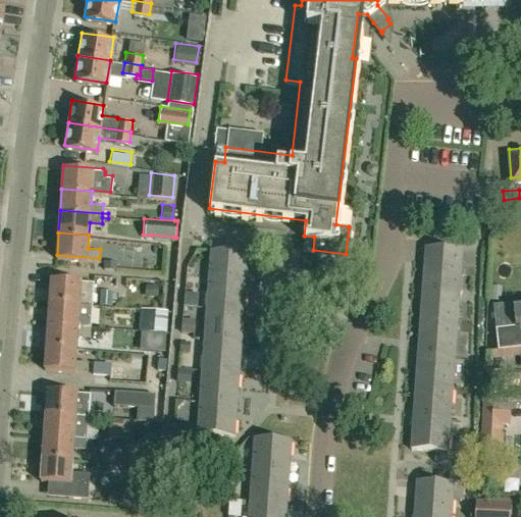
[(459,279),(461,245),(424,243),(422,276),(459,279)]
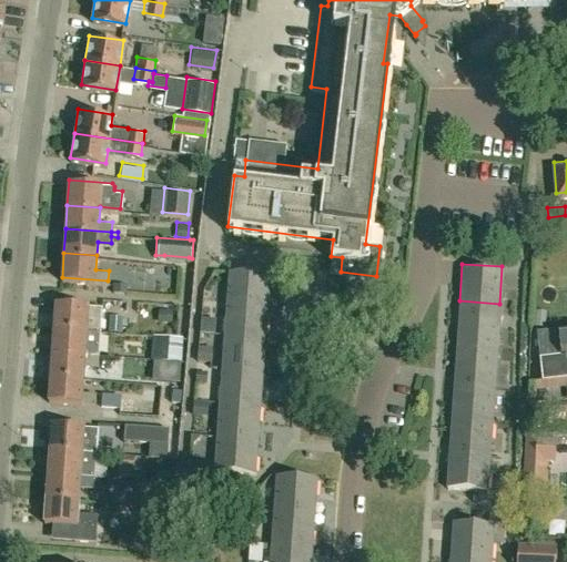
[(266,310),(270,271),(229,267),(226,307),(266,310)]
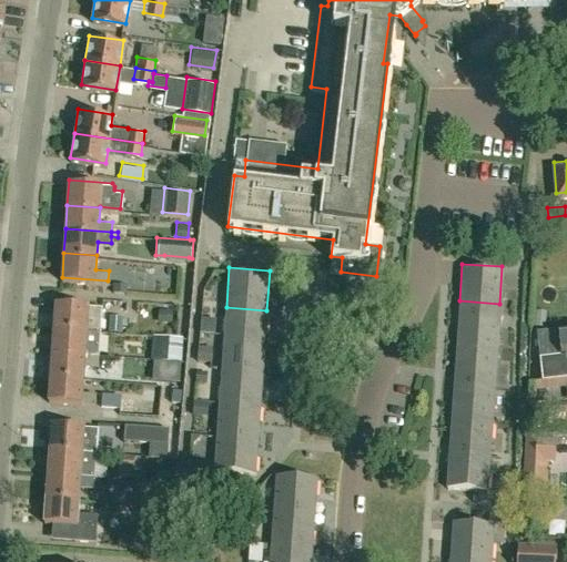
[(111,281),(110,289),(124,290),(124,282),(111,281)]
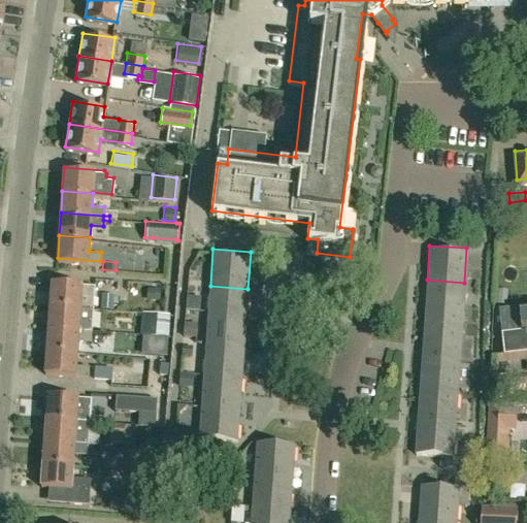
[(93,305),(94,283),(52,280),(50,302),(93,305)]
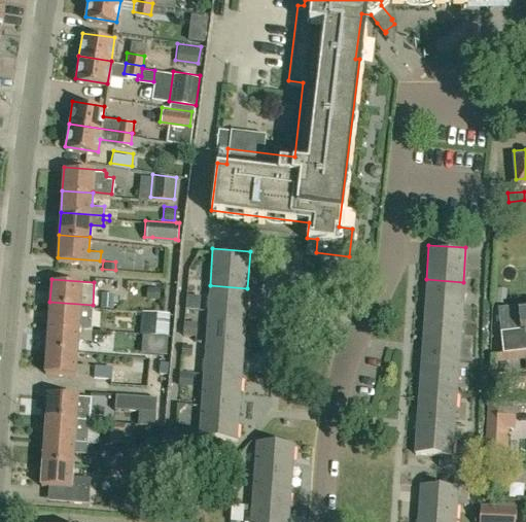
[(460,316),(463,282),(426,279),(424,313),(460,316)]
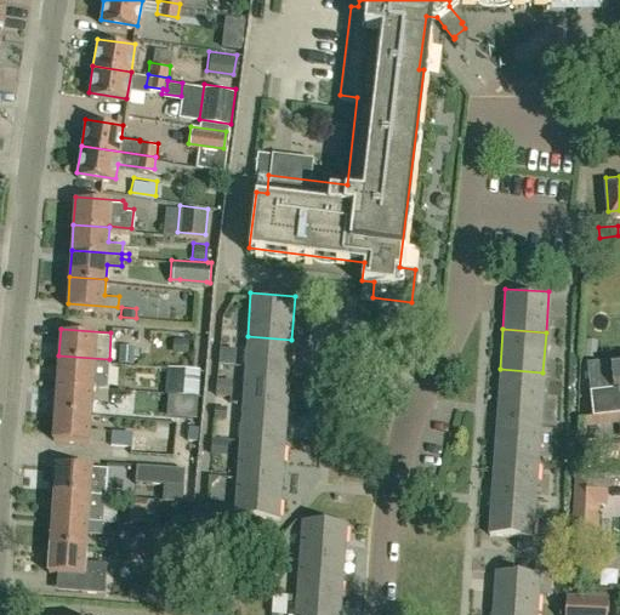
[(174,349),(186,349),(186,336),(174,336),(174,349)]
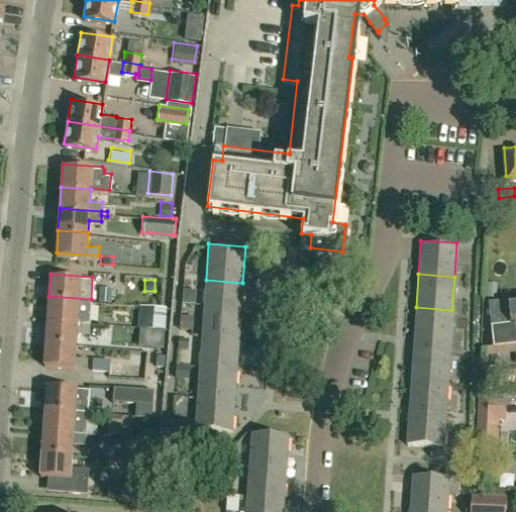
[(239,319),(242,283),(206,280),(203,316),(239,319)]
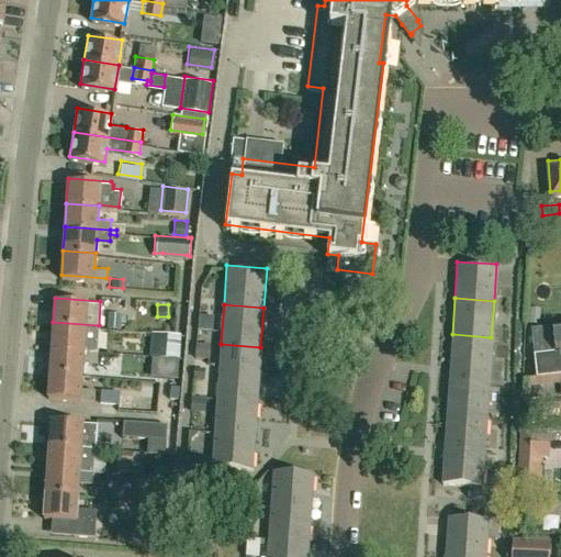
[(121,310),(108,309),(107,324),(120,325),(121,310)]
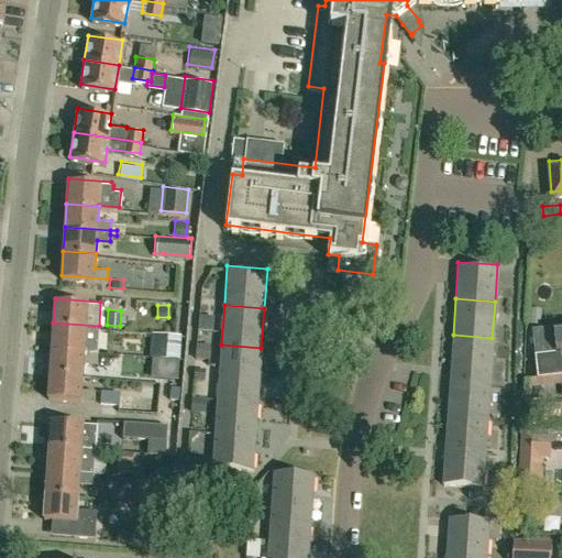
[(97,350),(99,326),(53,323),(51,347),(97,350)]
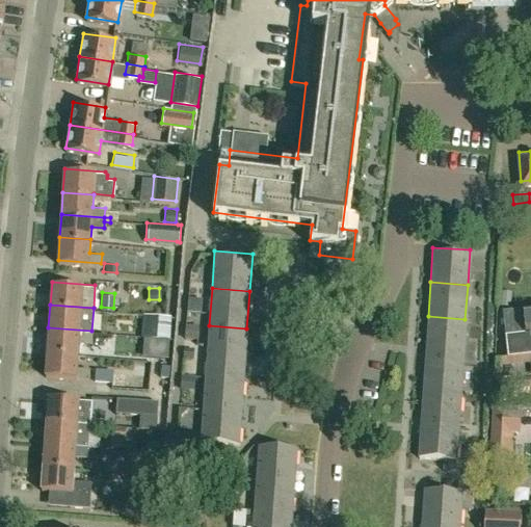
[(530,305),(502,308),(505,336),(507,354),(529,352),(530,351),(530,305)]
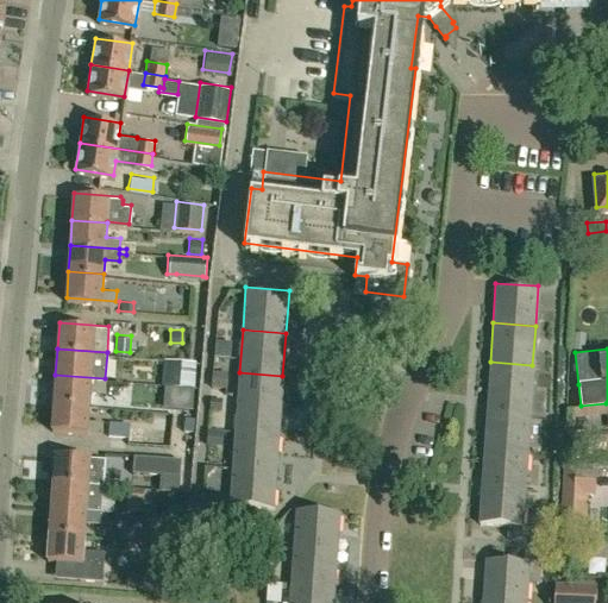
[(193,385),(193,384),(194,358),(173,356),(170,382),(174,383),(193,385)]
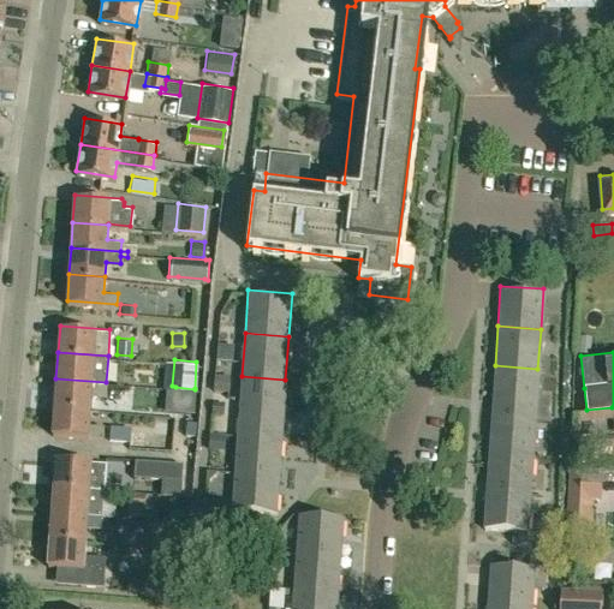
[(535,407),(537,369),(495,365),(492,405),(535,407)]
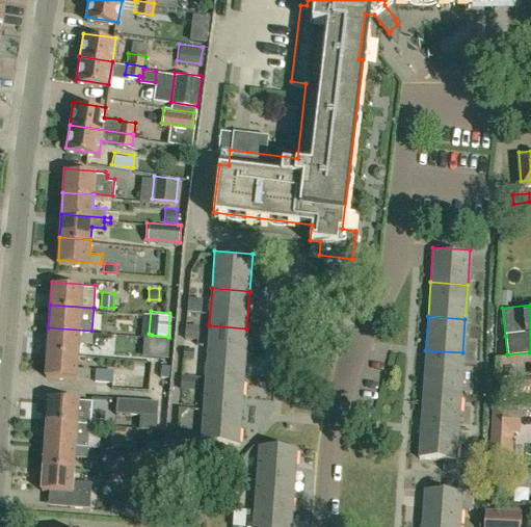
[(196,322),(185,322),(184,336),(196,337),(196,322)]
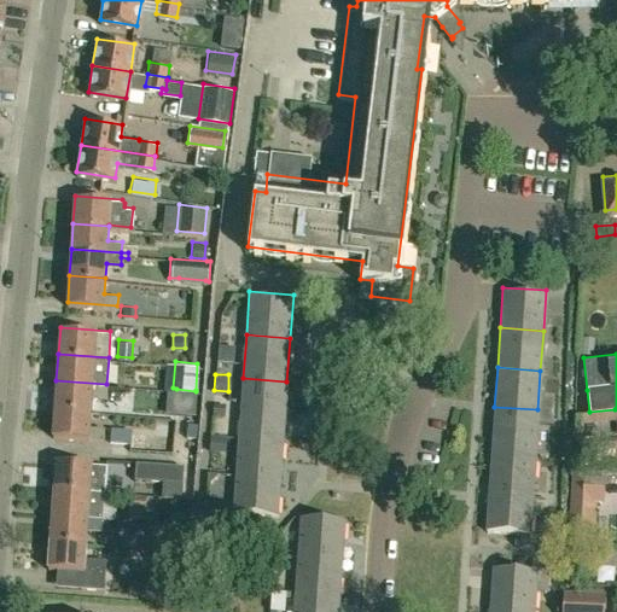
[(283,425),(286,382),(243,378),(239,421),(283,425)]
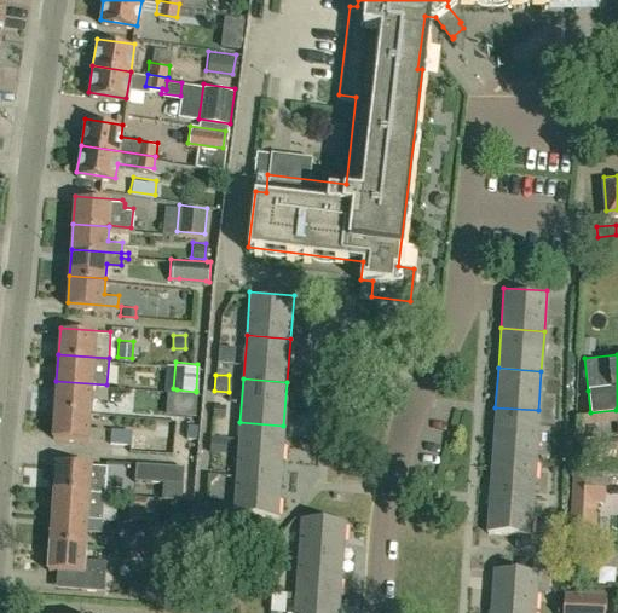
[(107,395),(107,385),(56,381),(55,408),(90,410),(91,394),(107,395)]
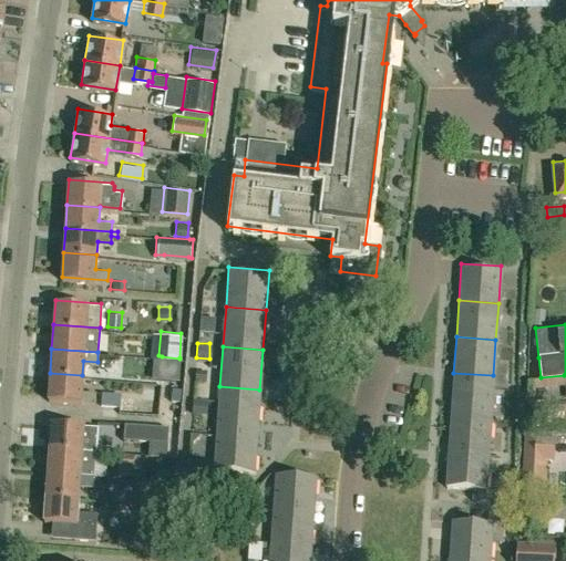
[(134,360),(112,361),(113,372),(134,371),(134,360)]
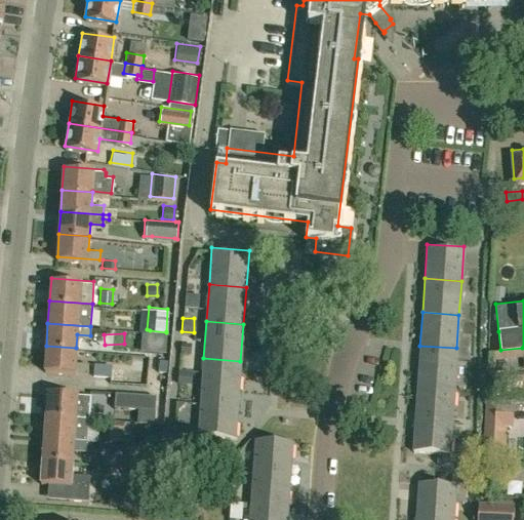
[(190,342),(180,341),(180,344),(179,351),(189,352),(190,342)]
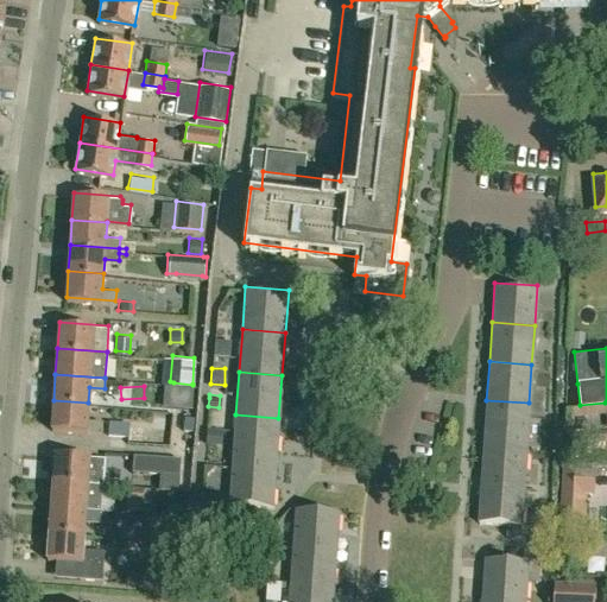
[(101,430),(101,418),(88,418),(88,403),(54,400),(51,426),(101,430)]
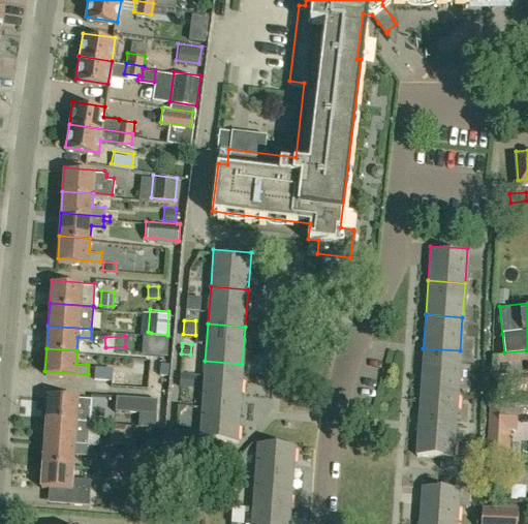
[(457,384),(460,350),(423,348),(421,382),(457,384)]
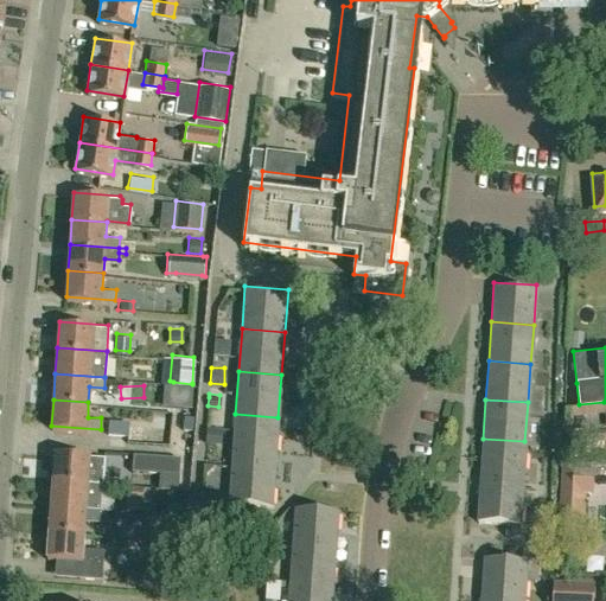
[(167,422),(167,414),(150,411),(150,421),(167,422)]
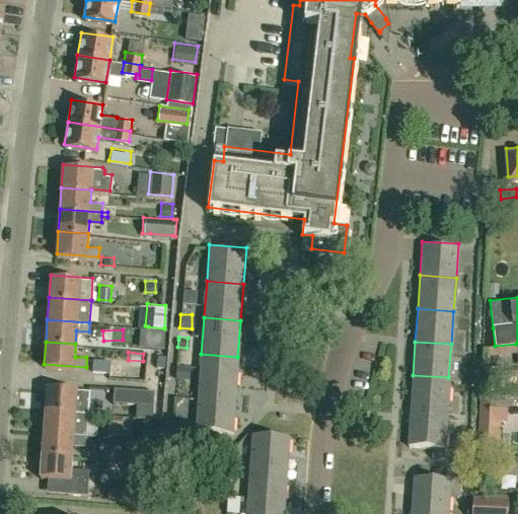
[(165,355),(157,354),(156,364),(164,365),(165,355)]
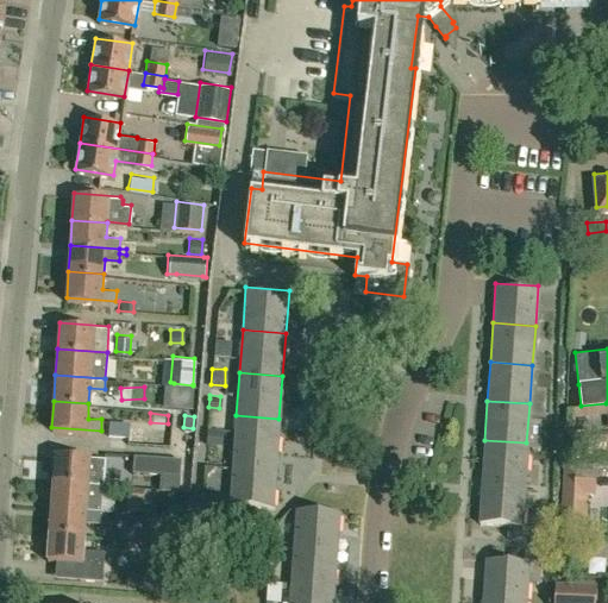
[(276,460),(279,419),(236,415),(232,458),(276,460)]
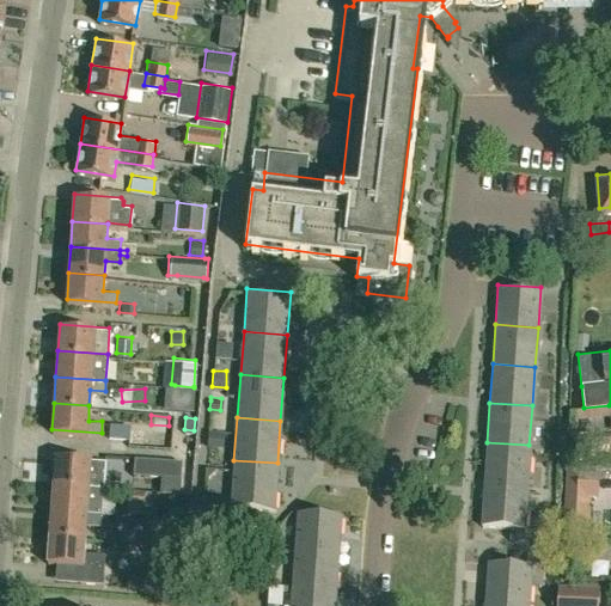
[(128,435),(129,422),(109,421),(108,433),(128,435)]
